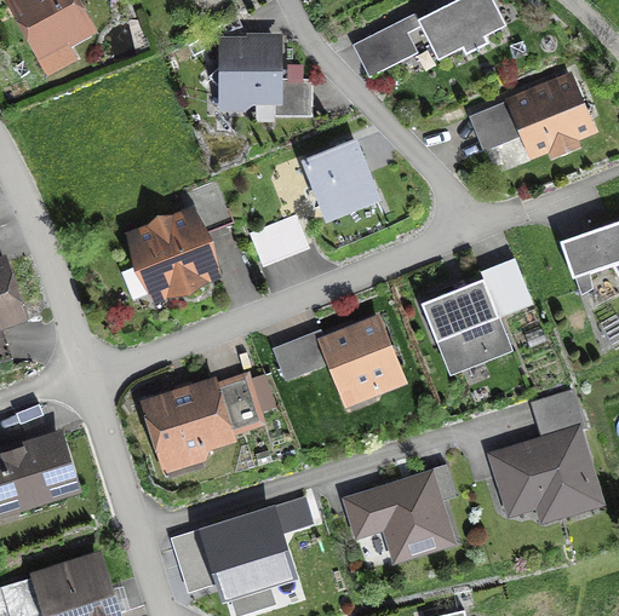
[(5,0),(46,74),(97,46),(91,34),(97,30),(80,0),(5,0)]
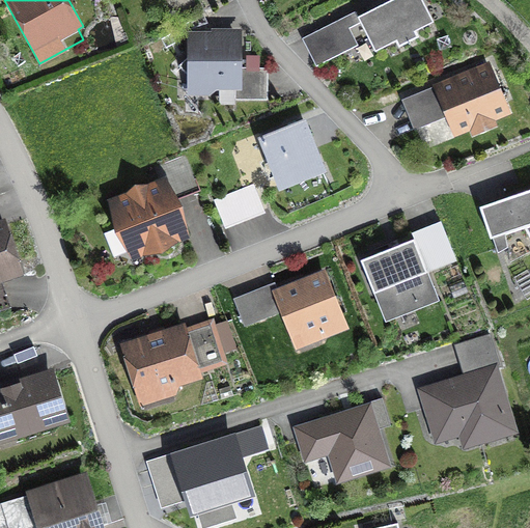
[(435,23),(423,0),(377,0),(355,11),(354,9),(300,36),(315,65),(359,44),(362,52),(367,50),(370,55),(394,43),(397,49),(418,38),(415,32),(435,23)]
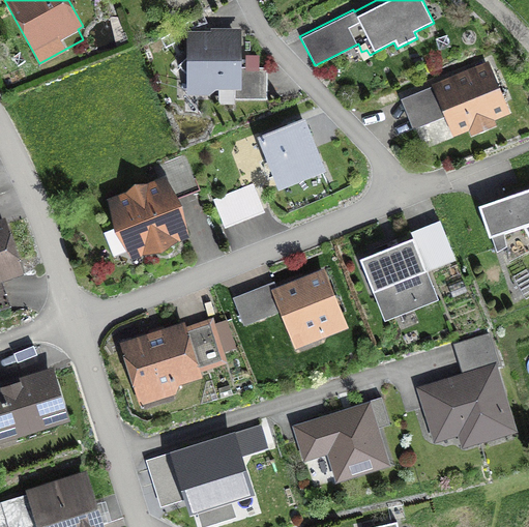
[(217,104),(234,104),(234,98),(267,98),(267,65),(259,65),(259,54),(244,54),(244,67),(240,67),(240,27),(209,27),(209,30),(185,30),(185,95),(217,95),(217,104)]
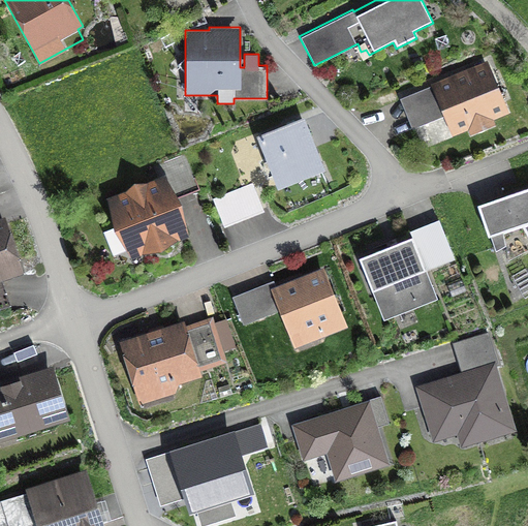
[(509,114),(487,59),(430,83),(430,85),(399,97),(411,128),(442,116),(451,136),(467,130),(470,135),(496,125),(494,120),(509,114)]
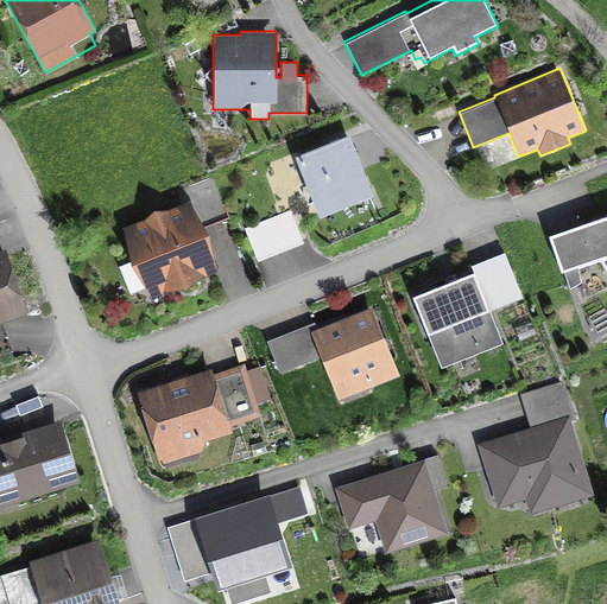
[(318,221),(373,199),(348,137),(340,139),(337,135),(328,139),(329,144),(293,158),(318,221)]
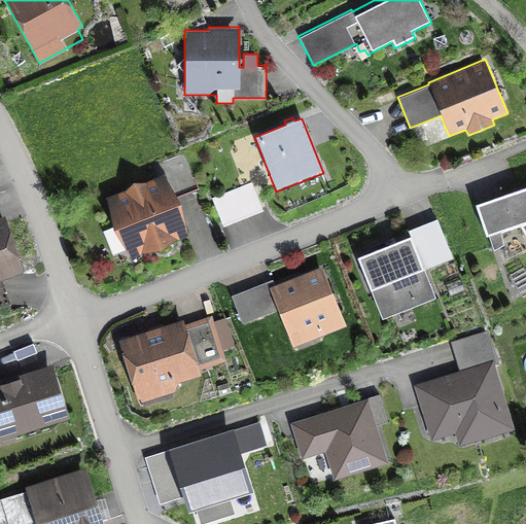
[(128,258),(187,237),(165,175),(105,197),(115,224),(102,230),(111,254),(125,249),(128,258)]
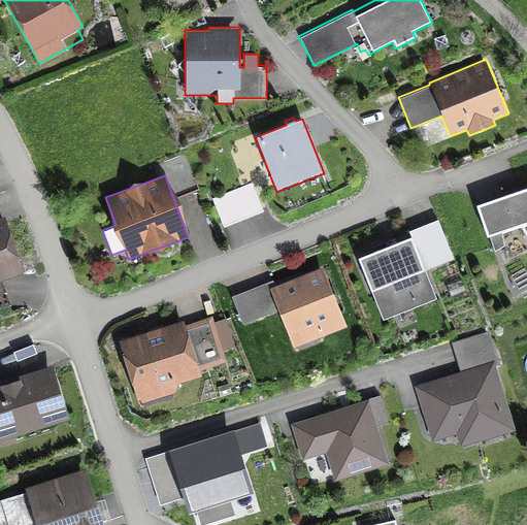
[(252,179),(211,196),(223,225),(263,208),(252,179)]
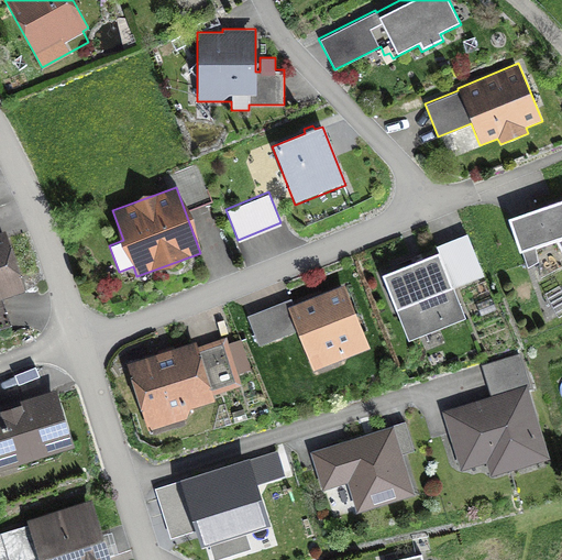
[(561,200),(507,220),(518,255),(522,253),(527,267),(538,262),(535,249),(537,248),(539,257),(560,251),(561,254),(561,200)]
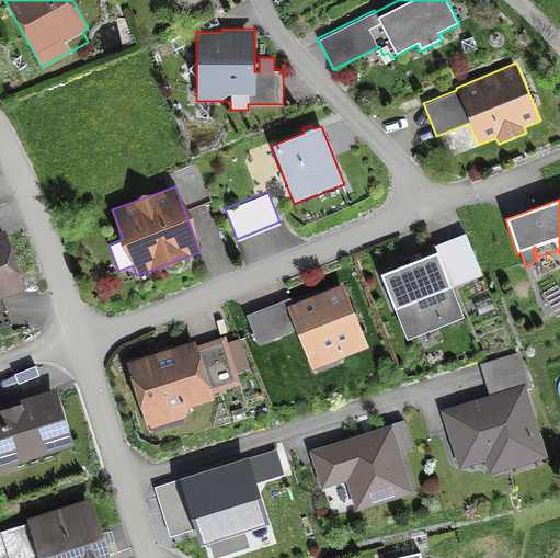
[(0,314),(6,312),(1,299),(26,291),(6,229),(0,231),(0,314)]
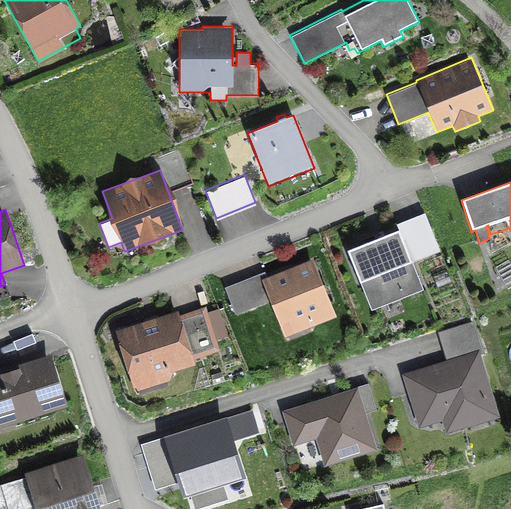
[(425,212),(396,224),(399,230),(412,262),(440,251),(425,212)]
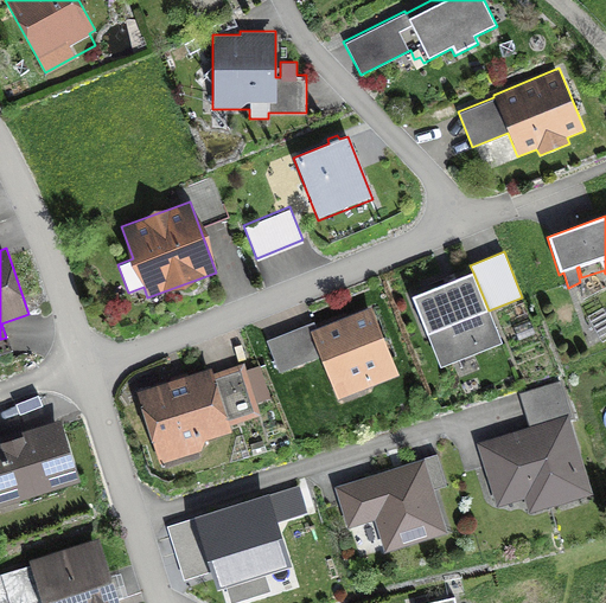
[(440,369),(502,344),(489,310),(473,273),(410,299),(440,369)]
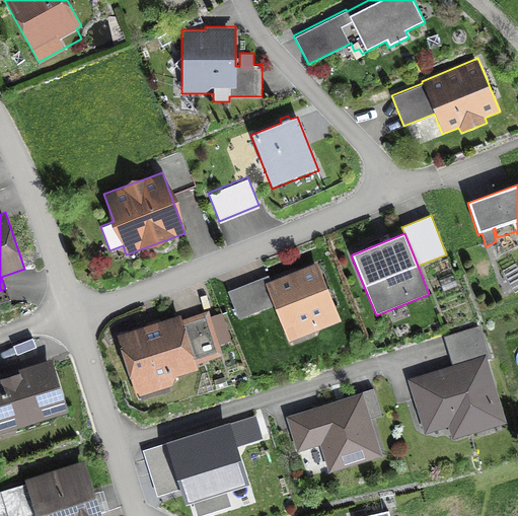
[(514,245),(511,237),(499,241),(502,250),(514,245)]
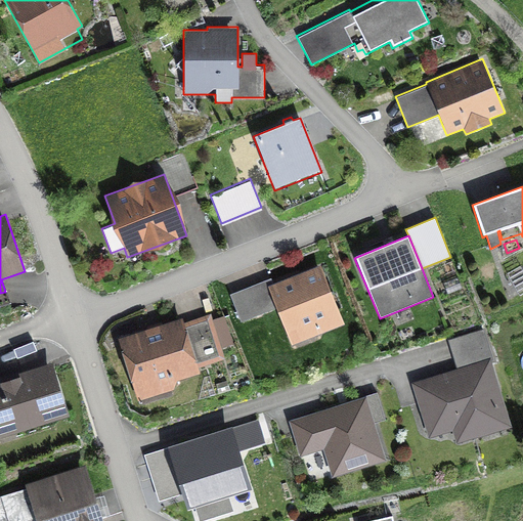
[(320,264),(273,283),(266,286),(275,308),(278,315),(274,317),(284,341),(288,340),(290,345),(295,343),(297,348),(317,340),(316,335),(344,324),(320,264)]
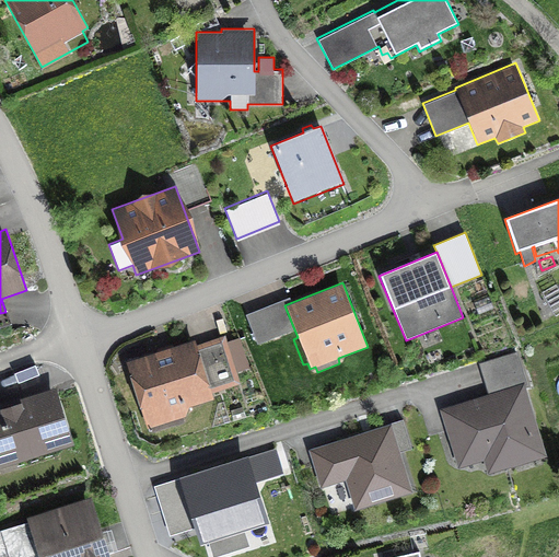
[(292,302),(289,296),(245,313),(257,344),(294,329),(284,305),(292,302)]
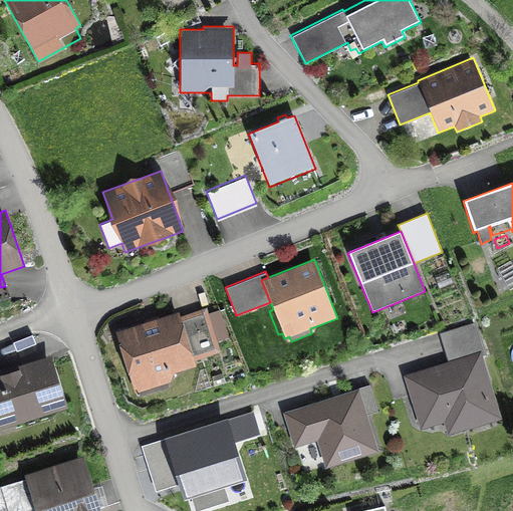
[(179,311),(114,331),(135,393),(139,391),(140,395),(169,386),(173,372),(196,365),(195,359),(221,350),(217,340),(229,336),(220,307),(208,311),(206,305),(180,314),(179,311)]
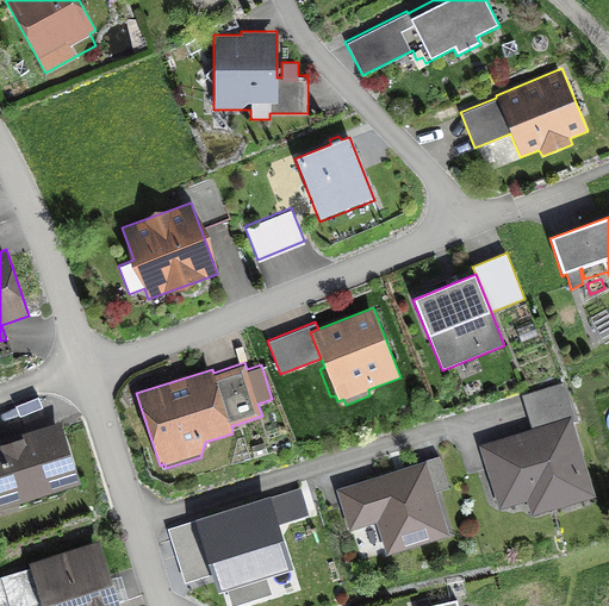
[(563,381),(521,393),(532,428),(571,416),(572,419),(578,418),(570,392),(566,393),(563,381)]
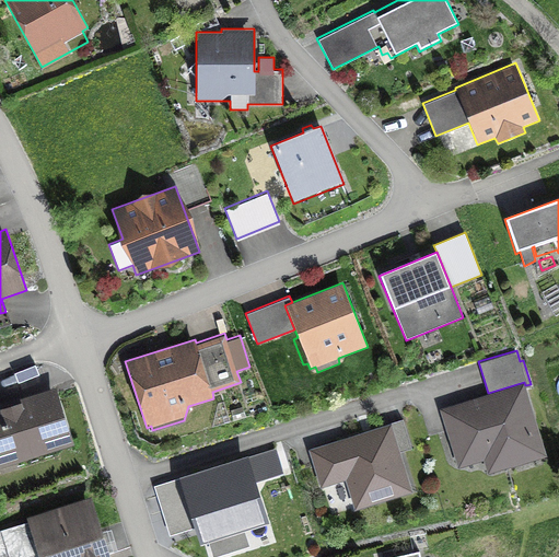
[(0,391),(18,383),(13,372),(0,378),(0,391)]
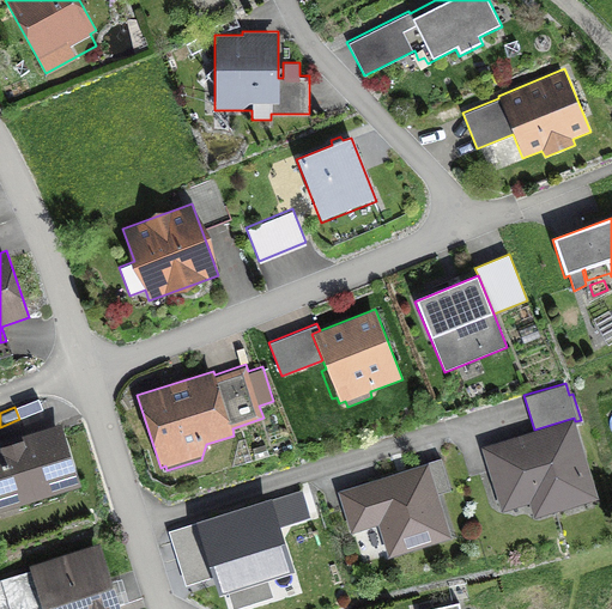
[(534,430),(480,446),(501,513),(528,505),(534,521),(599,500),(575,421),(574,418),(534,430)]
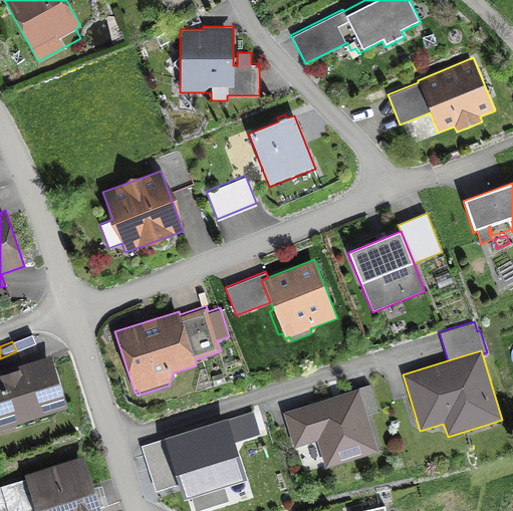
[(0,429),(67,409),(51,355),(0,370),(0,429)]
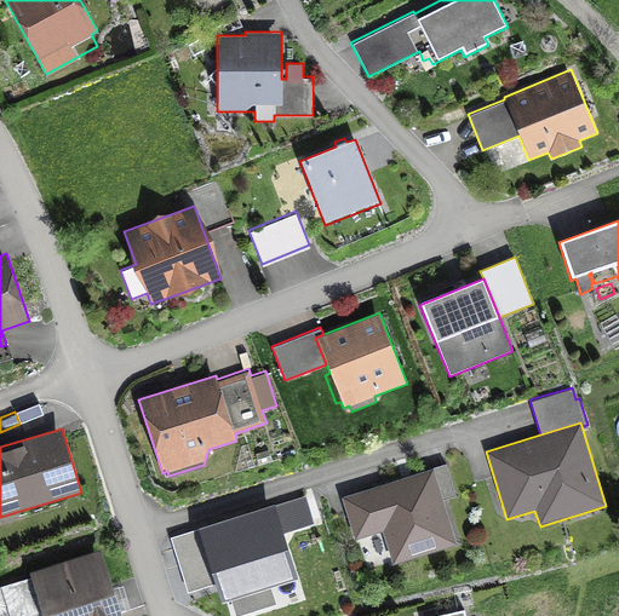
[(446,462),(340,496),(355,541),(382,533),(393,566),(460,545),(445,500),(457,495),(446,462)]
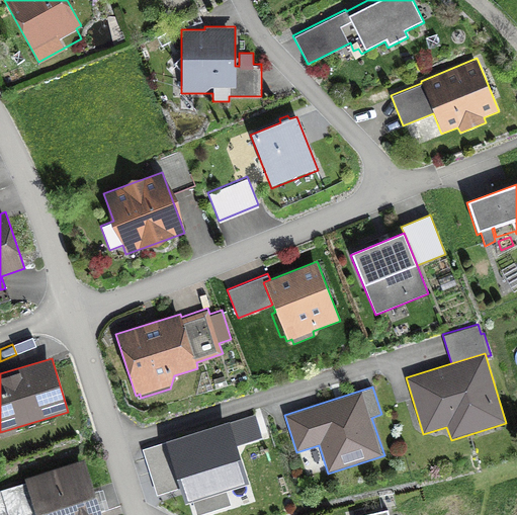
[(262,437),(254,413),(224,423),(224,424),(172,440),(172,438),(142,448),(156,495),(179,488),(184,506),(192,504),(195,514),(197,514),(231,505),(227,493),(249,486),(236,446),(262,437)]
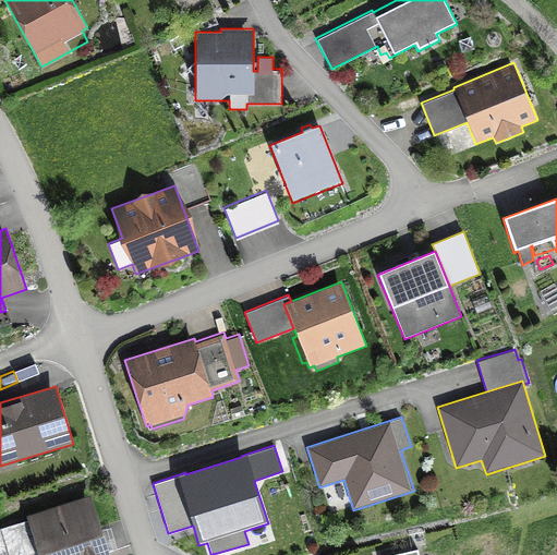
[(0,554),(23,554),(35,552),(36,554),(108,554),(89,495),(25,515),(25,518),(0,526),(0,554)]
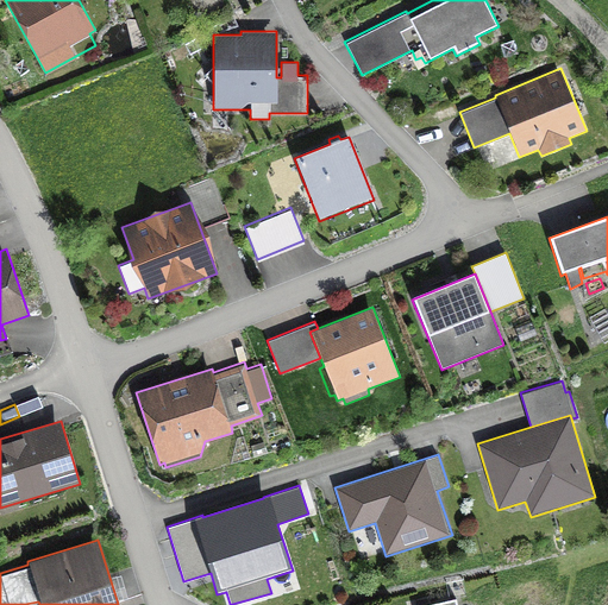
All buildings are outlined.
